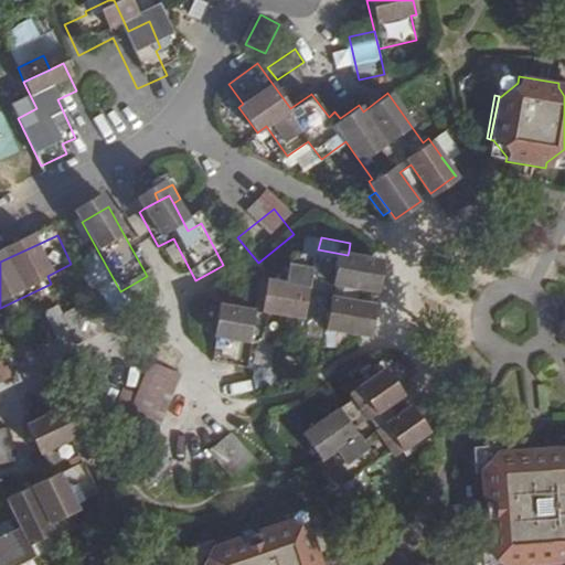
[(376,289),(382,266),(383,258),(375,256),(349,251),(348,255),(318,249),(302,245),(295,277),(270,273),(263,306),(232,300),(220,358),(251,364),(256,339),(281,343),(288,312),(333,321),(333,324),(368,332),(374,299),(340,291),(342,283),(376,289)]
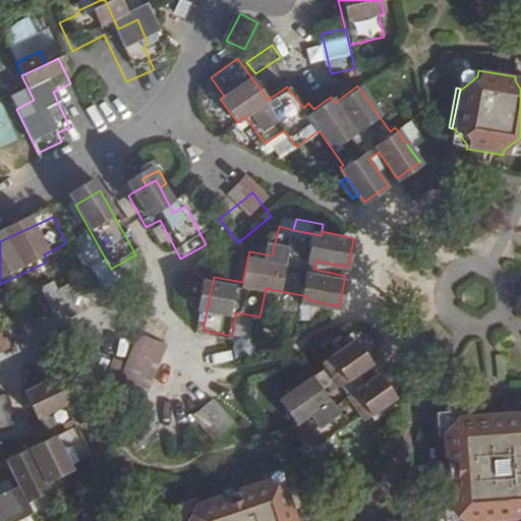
[(353,238),(352,245),(358,246),(360,233),(348,230),(346,236),(353,238)]
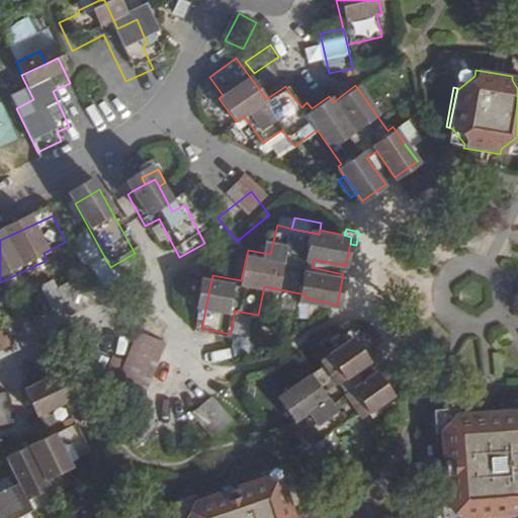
[(135,285),(122,260),(110,267),(122,291),(135,285)]
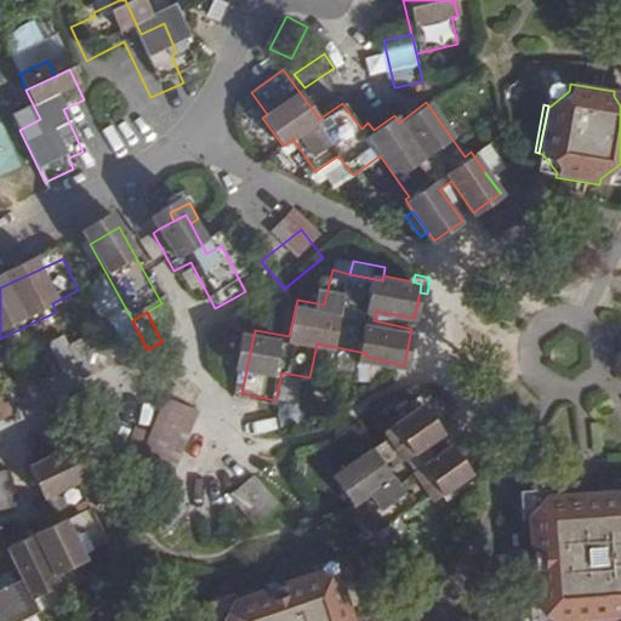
[(126,358),(109,324),(66,347),(61,339),(46,345),(63,377),(77,371),(83,381),(126,358)]
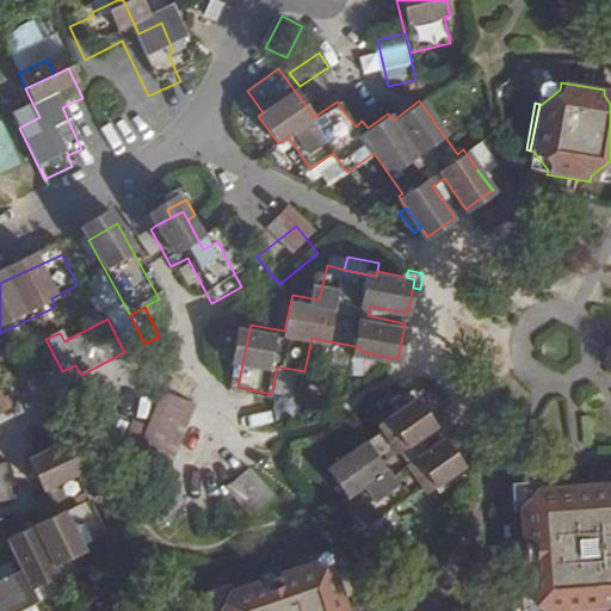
[(51,377),(36,346),(20,353),(25,362),(0,375),(0,415),(42,395),(37,384),(51,377)]
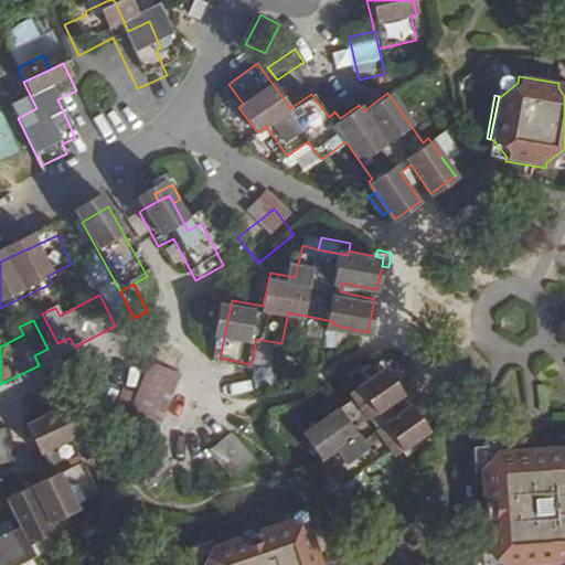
[(135,395),(95,379),(83,408),(123,426),(121,430),(153,444),(180,375),(176,373),(180,359),(149,345),(144,361),(148,362),(135,395)]
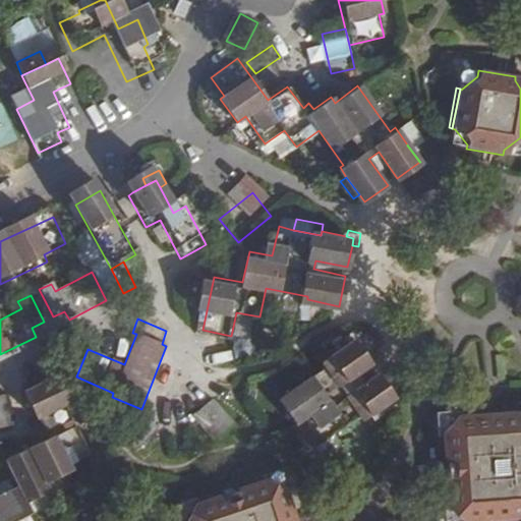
[(346,335),(350,340),(355,337),(360,345),(367,341),(357,328),(346,335)]
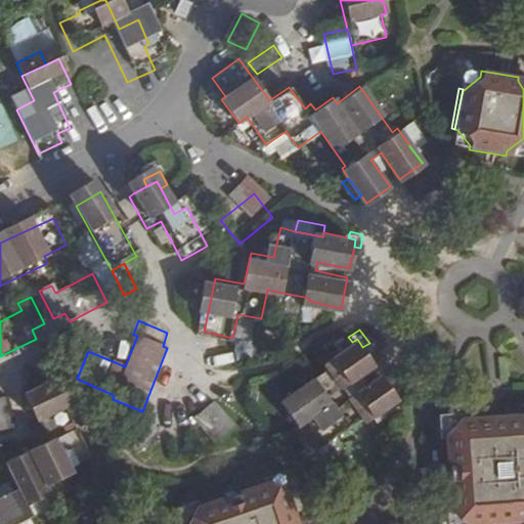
[(357,339),(352,342),(324,360),(326,363),(279,395),(296,423),(292,425),(309,452),(362,418),(363,421),(397,398),(380,372),(346,394),(342,386),(375,364),(362,347),(357,339)]
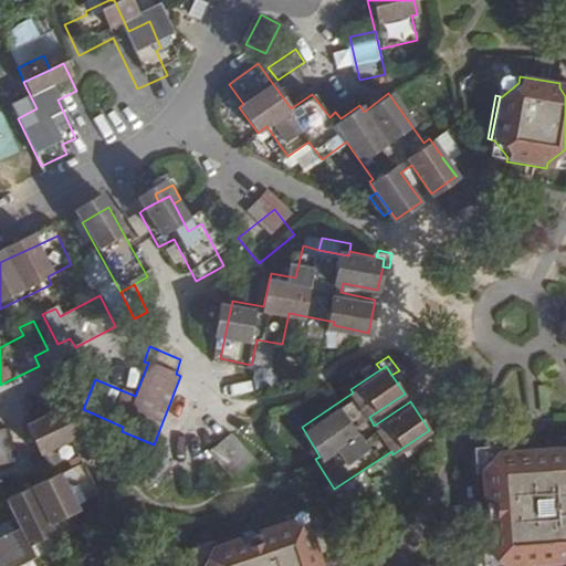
[(252,375),(218,380),(222,402),(257,397),(252,375)]
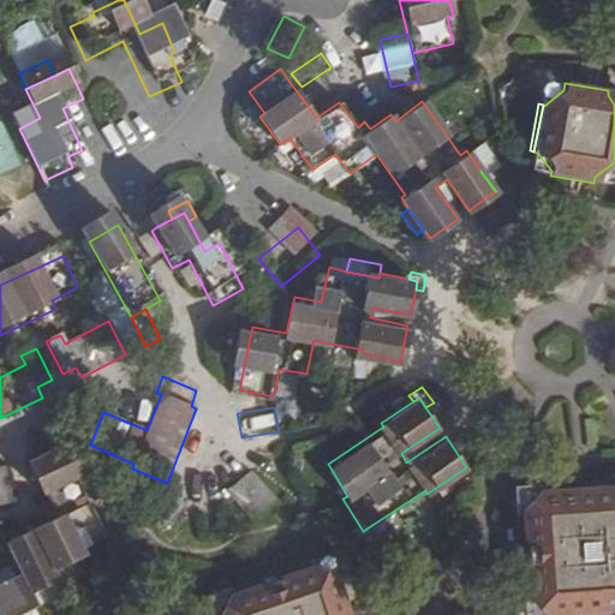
[(84,477),(69,443),(25,466),(42,499),(84,477)]
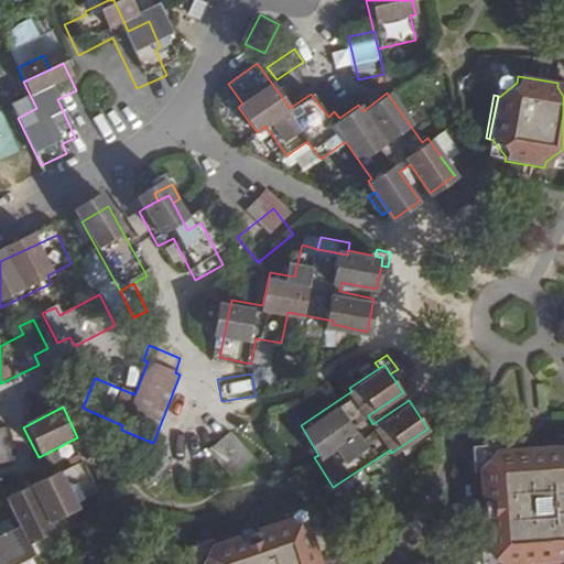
[(0,467),(14,465),(9,431),(0,432),(0,467)]
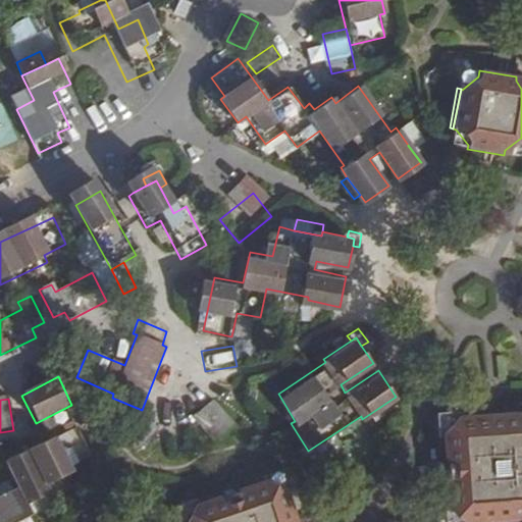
[(236,424),(215,400),(195,419),(214,442),(236,424)]
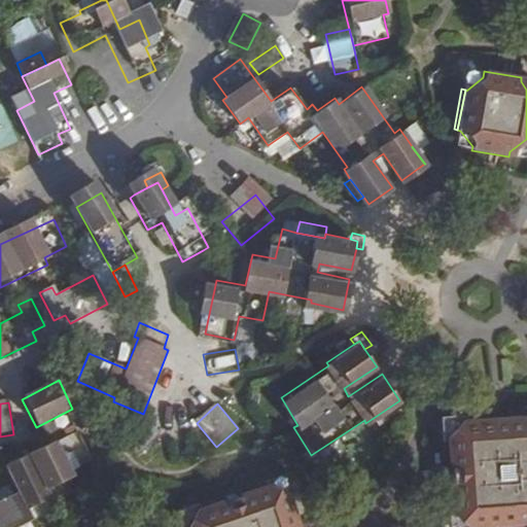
[(185,427),(144,416),(136,445),(177,457),(185,427)]
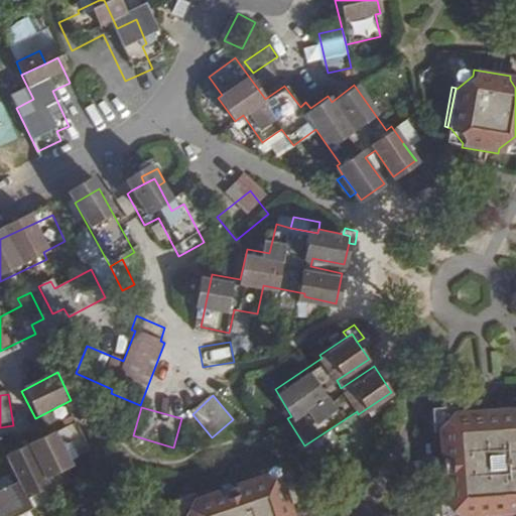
[(456,515),(515,515),(515,412),(453,416),(439,432),(444,506),(456,515)]
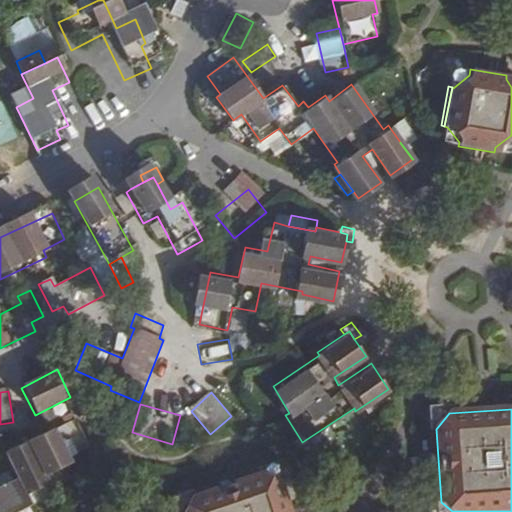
[(28,498),(50,487),(47,481),(73,468),(70,463),(91,453),(77,426),(9,459),(22,485),(0,495),(0,511),(29,511),(34,510),(33,508),(28,498)]
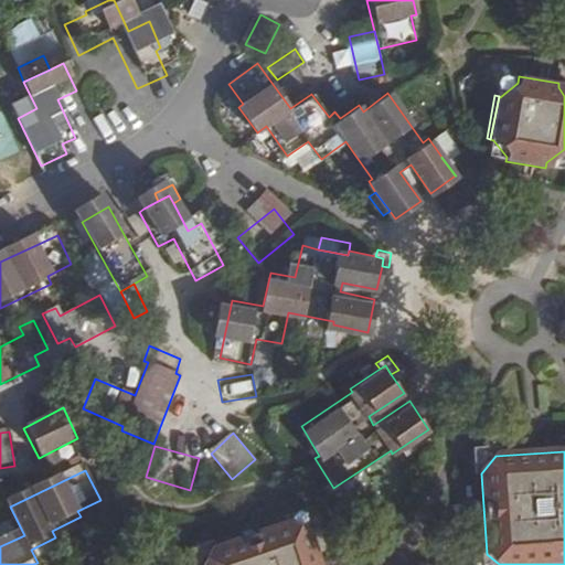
[(204,564),(322,564),(312,534),(287,523),(213,550),(204,564)]
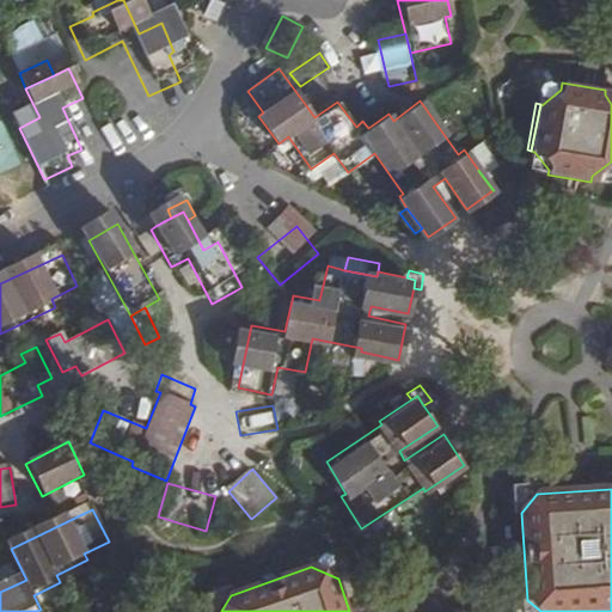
[(66,594),(60,582),(34,595),(40,607),(66,594)]
